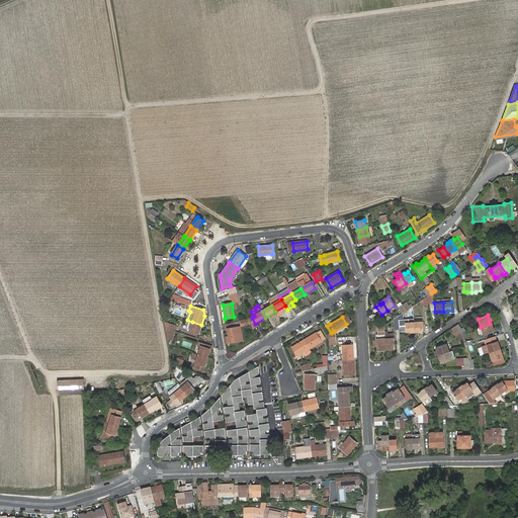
[(173,325),(165,322),(166,329),(173,331),(173,325)]
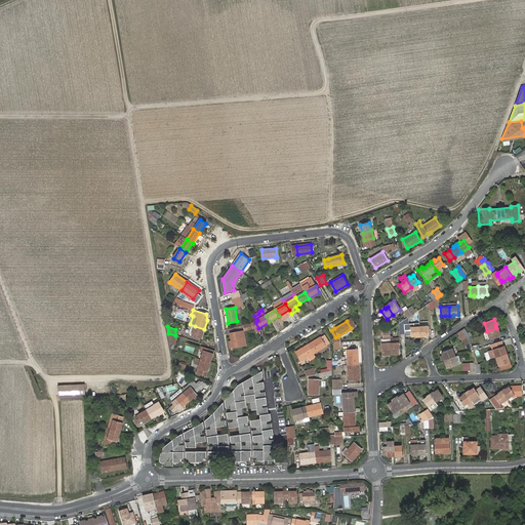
[(204,329),(195,326),(192,334),(201,337),(204,329)]
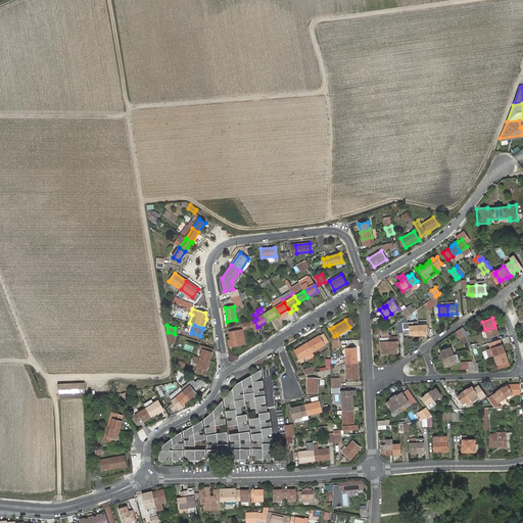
[(415,335),(419,335),(418,325),(410,326),(410,335),(415,334),(415,335)]
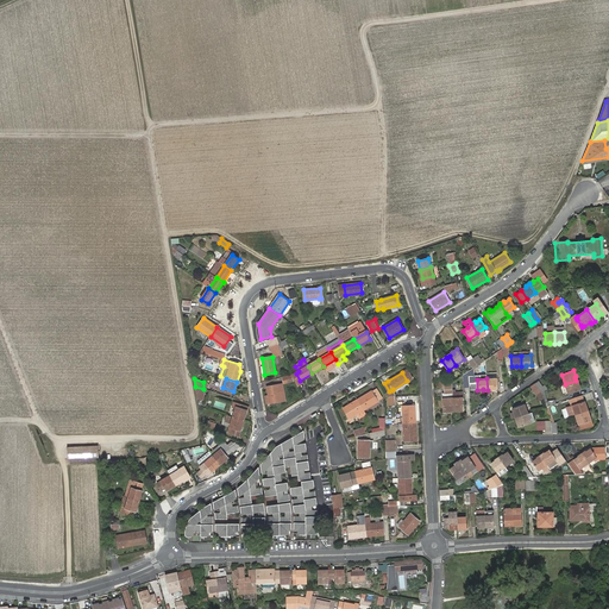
[(487,378),(488,390),(493,390),(493,389),(497,388),(497,378),(487,378)]
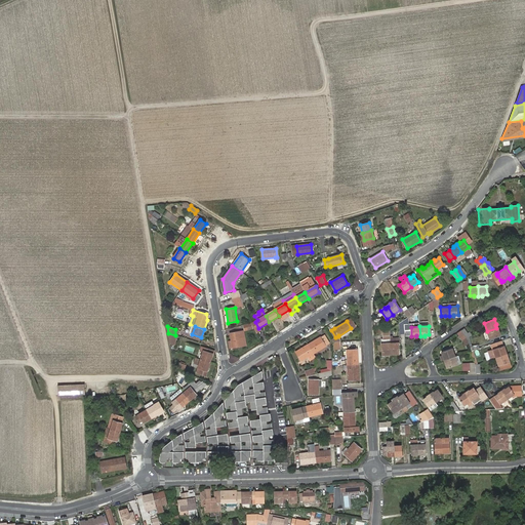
[(465,328),(460,331),(466,338),(470,337),(465,328)]
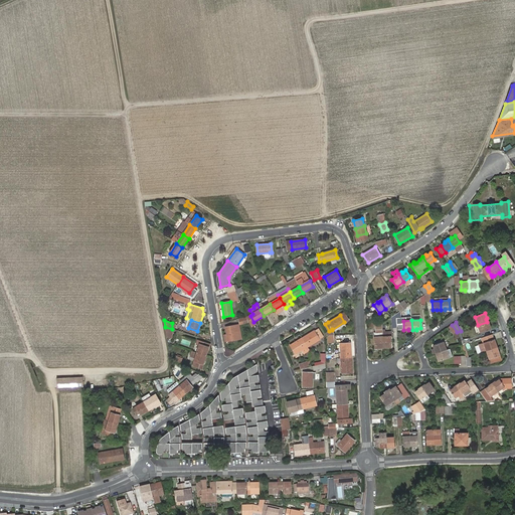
[(488,325),(487,322),(478,325),(481,333),(491,329),(489,324),(488,325)]
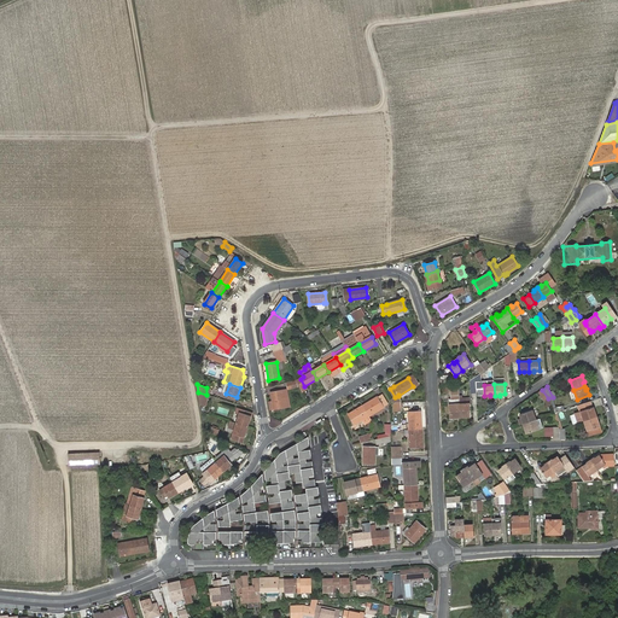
[(459,389),(450,389),(452,400),(449,400),(450,418),(458,418),(456,415),(460,415),(460,404),(459,396),(459,389)]
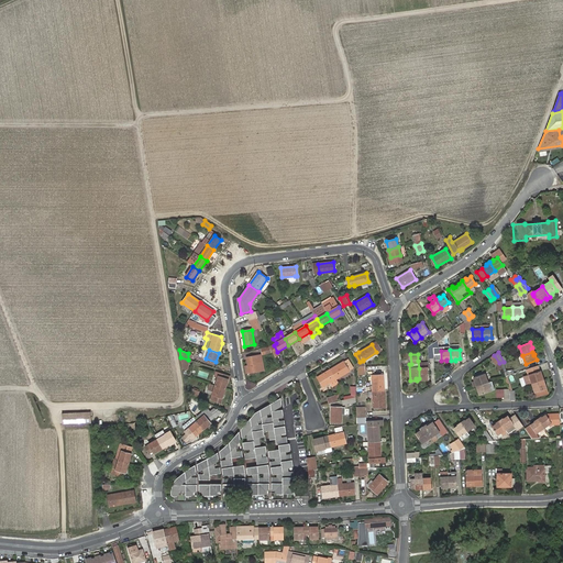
[(264,371),(262,355),(246,357),(247,365),(250,373),(264,371)]
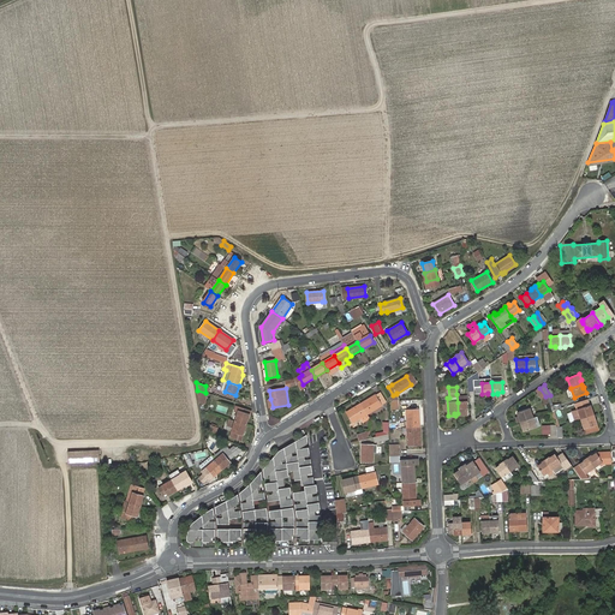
[(380,393),(375,395),(381,406),(386,402),(380,393)]
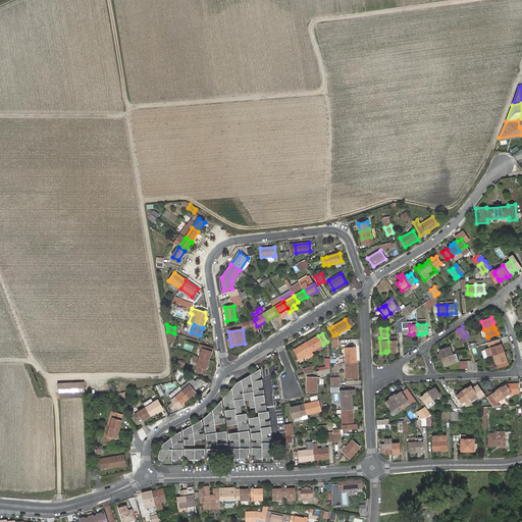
[(389,334),(387,334),(388,342),(388,351),(393,351),(393,352),(398,352),(397,335),(389,336),(389,334)]
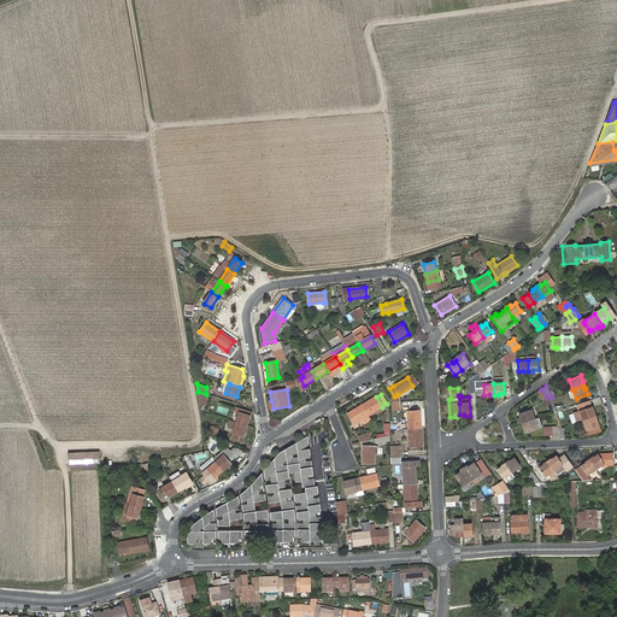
[(376,397),(362,405),(368,416),(382,407),(376,397)]
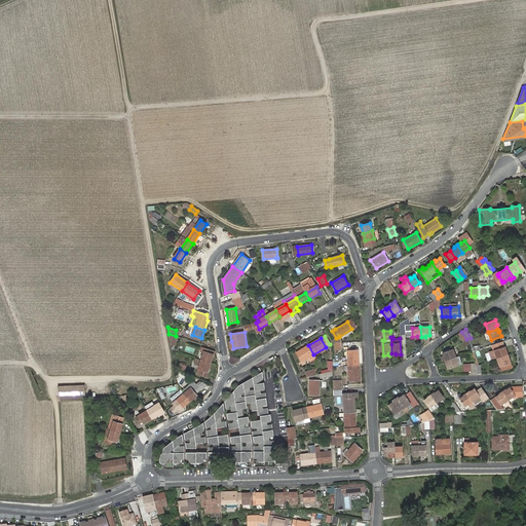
[(503,341),(492,344),(494,350),(489,351),(492,360),(497,359),(505,355),(508,354),(503,341)]
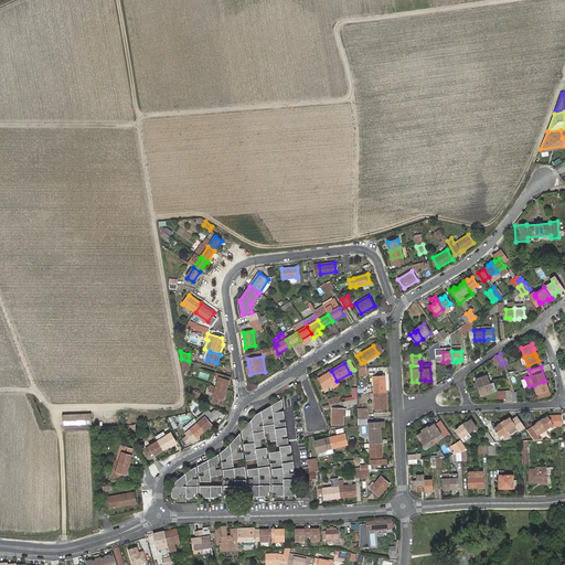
[(337,381),(331,371),(319,379),(324,388),(331,384),(337,381)]
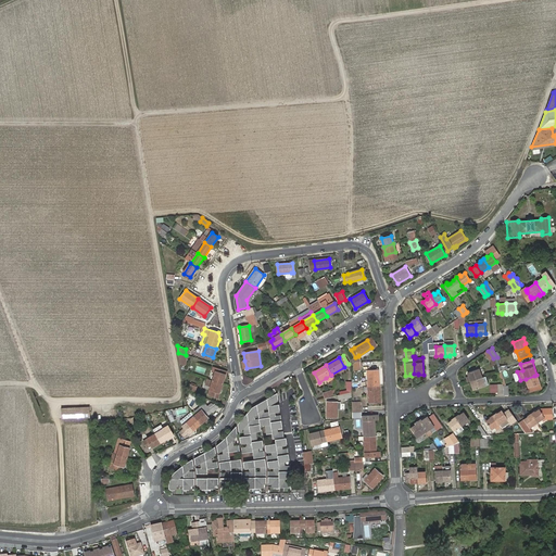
[(215,373),(213,380),(223,383),(226,375),(226,373),(214,368),(213,371),(215,373)]
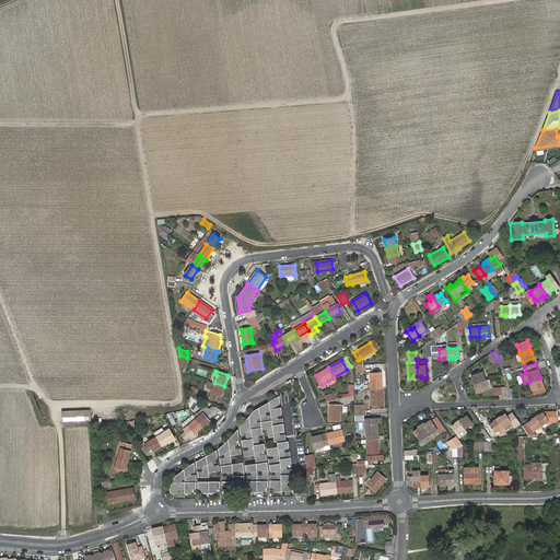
[(475,384),(485,381),(482,372),(470,375),(473,380),(469,380),(470,385),(475,384)]
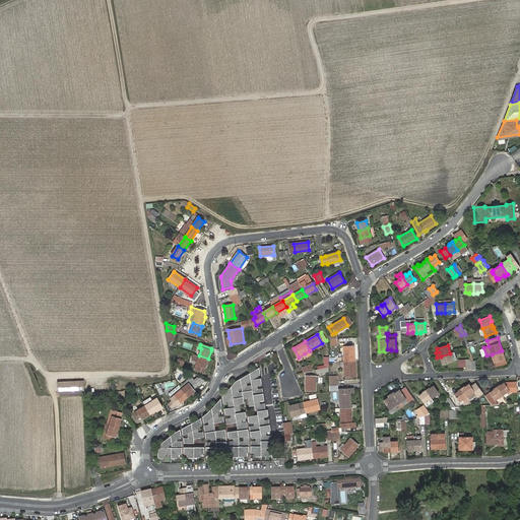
[(344,362),(354,361),(353,346),(343,346),(344,362)]
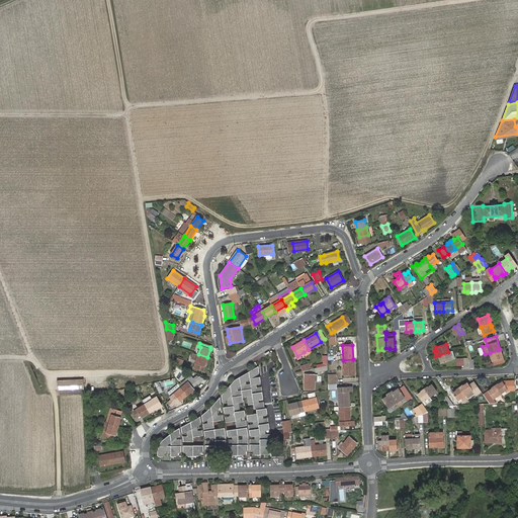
[(499,353),(498,350),(490,353),(493,360),(503,357),(501,352),(499,353)]
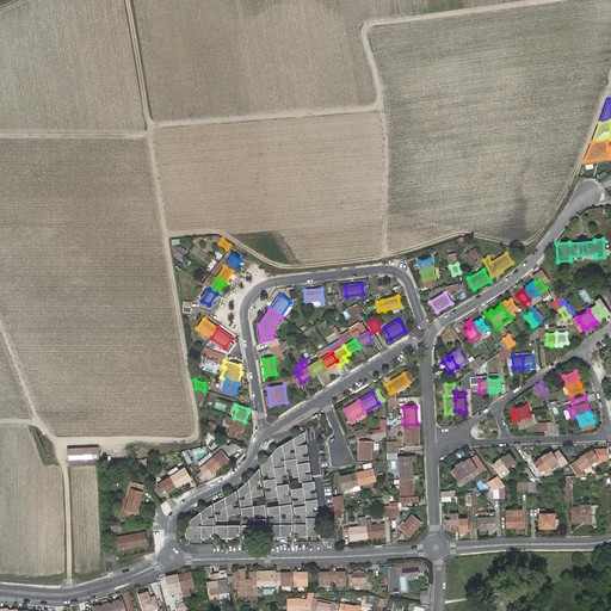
[(532,424),(529,415),(518,419),(519,421),(518,423),(520,429),(532,424)]
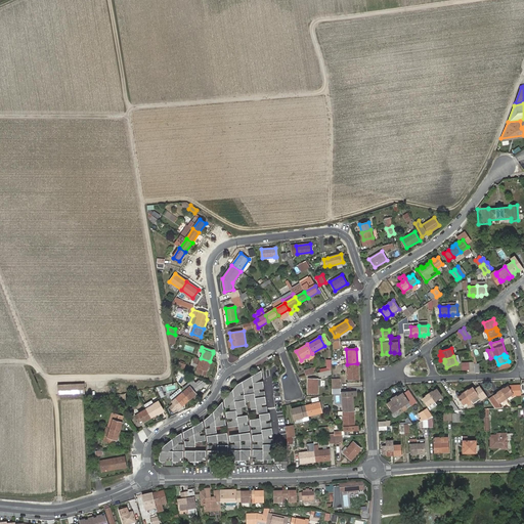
[(200,364),(197,373),(206,376),(210,361),(201,358),(195,357),(194,362),(200,364)]
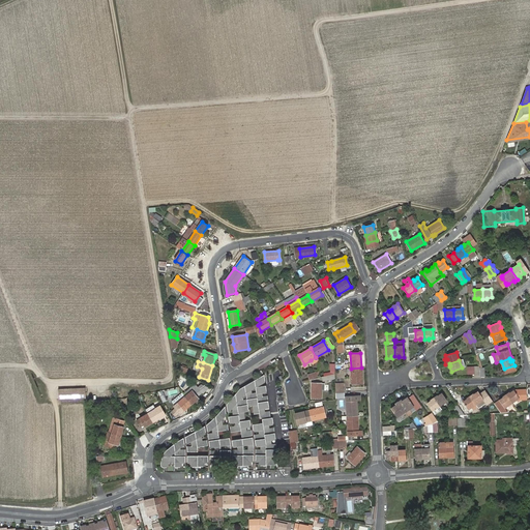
[(362,382),(361,367),(351,369),(352,383),(362,382)]
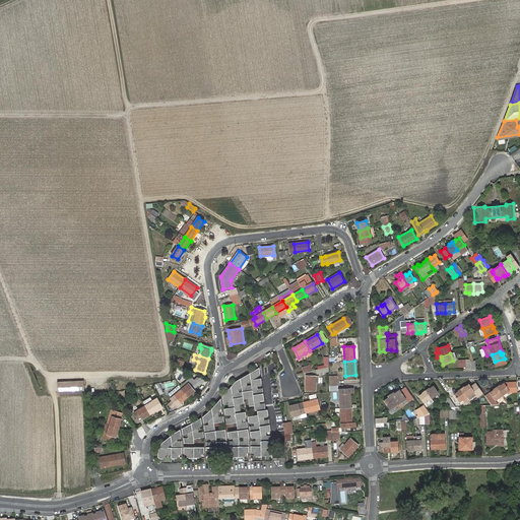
[(259,367),(250,373),(251,380),(256,379),(256,376),(260,373),(259,367)]
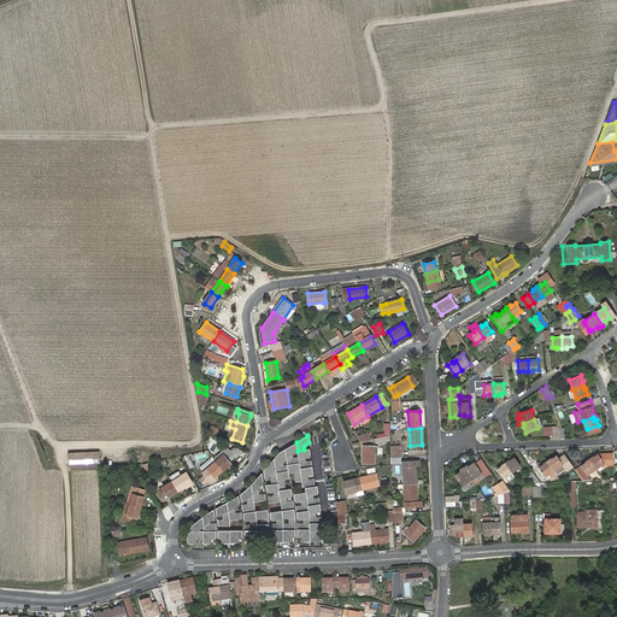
[(283,438),(276,441),(280,448),(287,446),(283,438)]
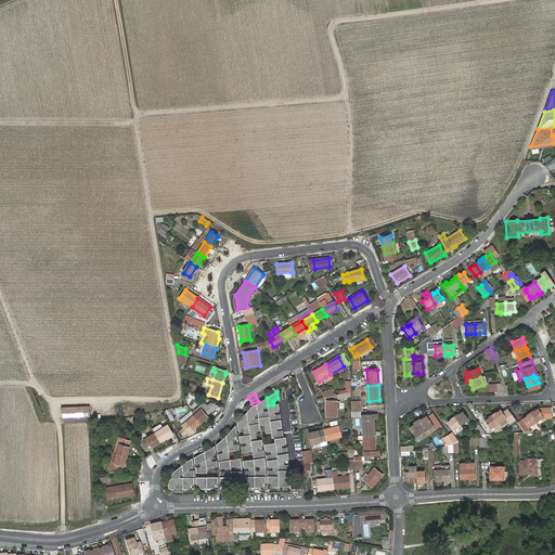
[(258,410),(258,417),(269,416),(269,411),(263,412),(263,408),(268,405),(267,398),(257,403),(258,410)]
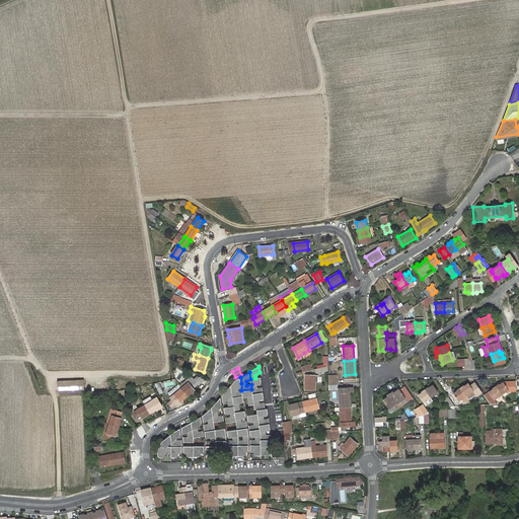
[(318,375),(306,375),(305,389),(314,389),(314,382),(317,382),(318,375)]
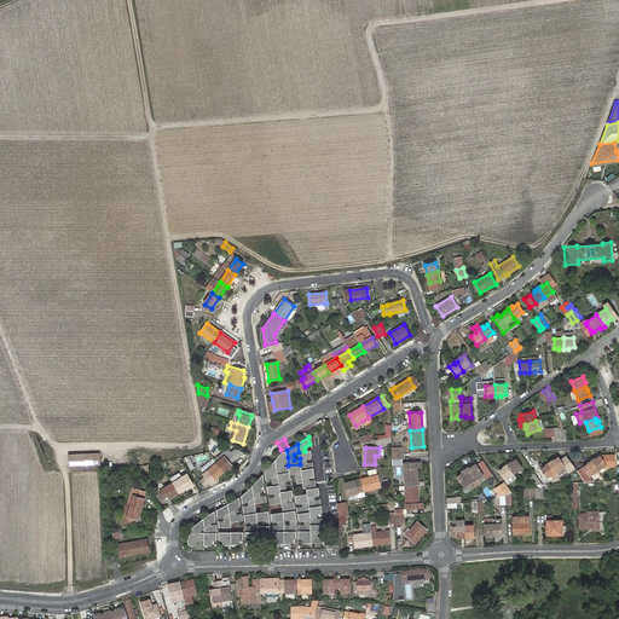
[(281,453),(275,460),(277,474),(289,472),(288,466),(283,467),(283,461),(288,457),(287,450),(281,453)]
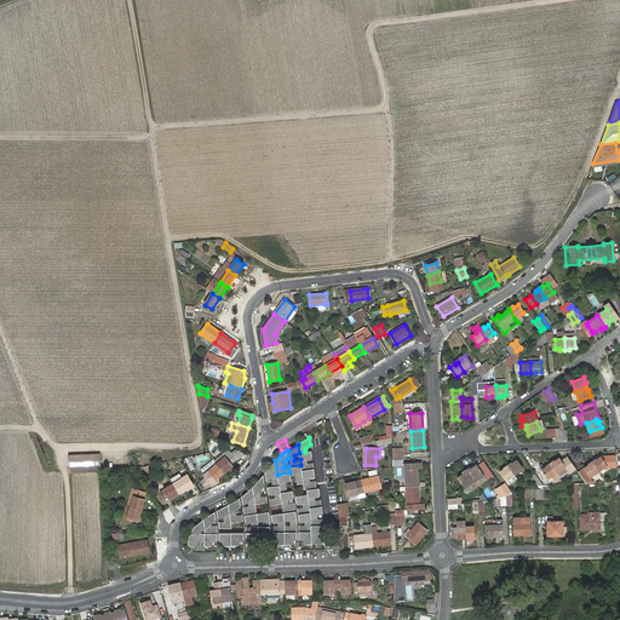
[(305,452),(299,453),(300,459),(300,465),(302,471),(314,469),(313,463),(308,464),(306,458),(313,458),(311,451),(305,452)]
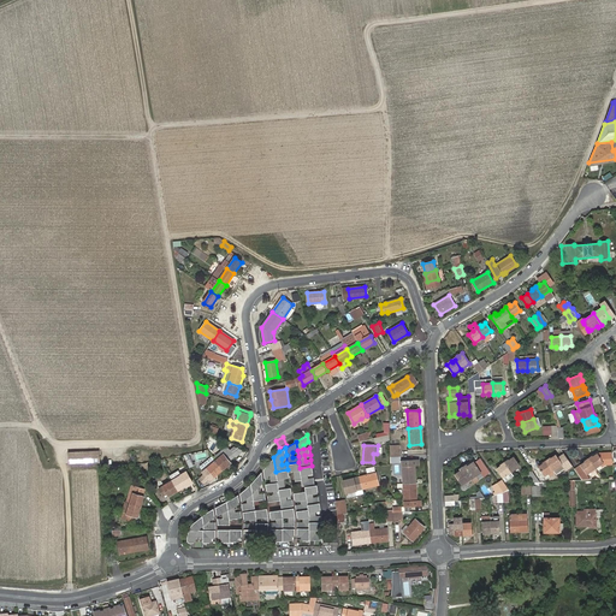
[(100,450),(84,451),(84,462),(100,461),(100,450)]
